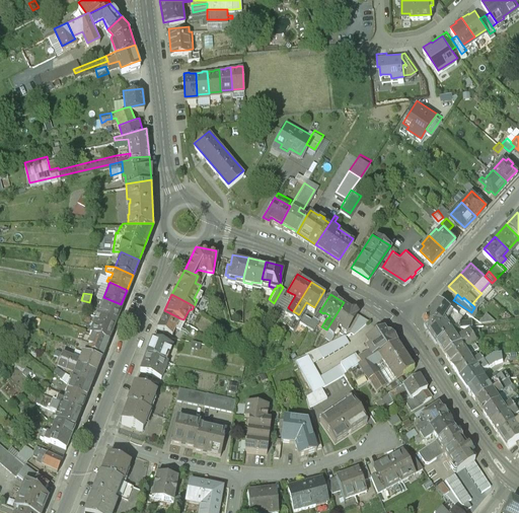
[(287,300),(280,296),(276,302),(283,307),(287,300)]
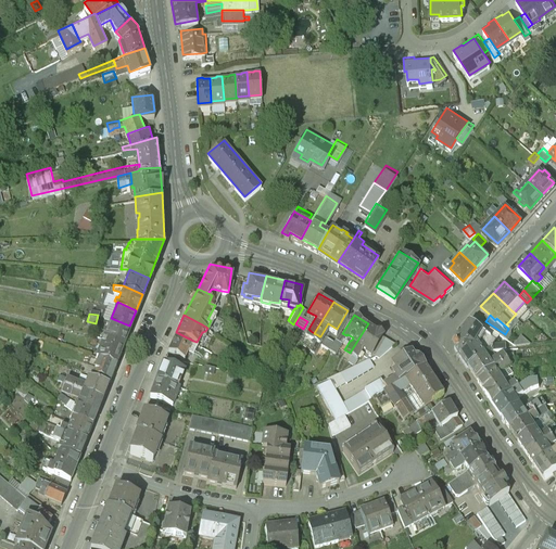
[(129,326),(111,318),(103,334),(124,342),(129,326)]
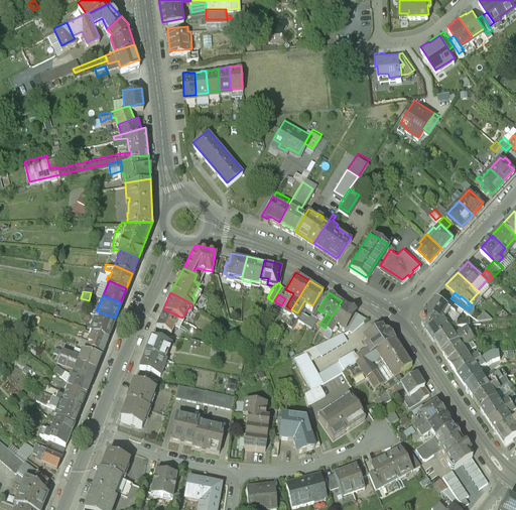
[(442,312),(439,311),(445,301),(436,296),(424,314),(423,314),(424,322),(435,338),(452,328),(442,312)]
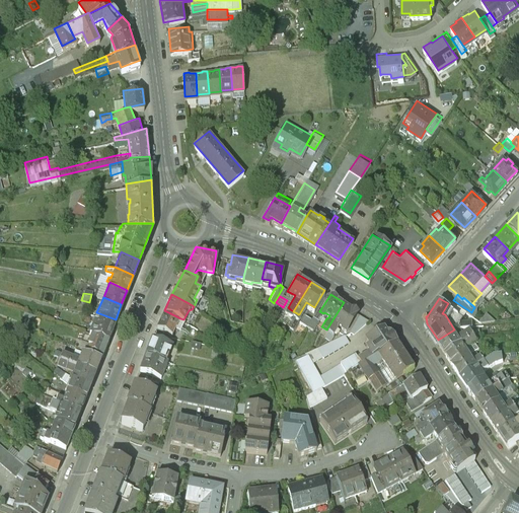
[(344,302),(326,330),(331,333),(337,324),(336,322),(337,320),(341,322),(340,324),(346,327),(357,310),(344,302)]
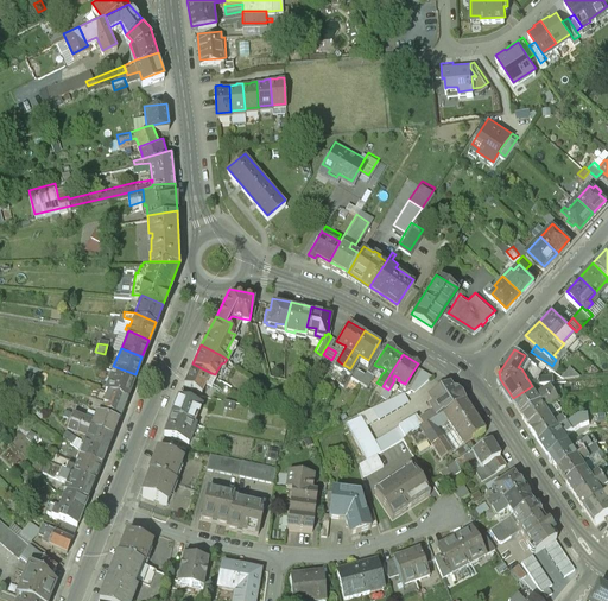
[(211,373),(192,364),(184,380),(202,388),(206,380),(208,381),(211,373)]
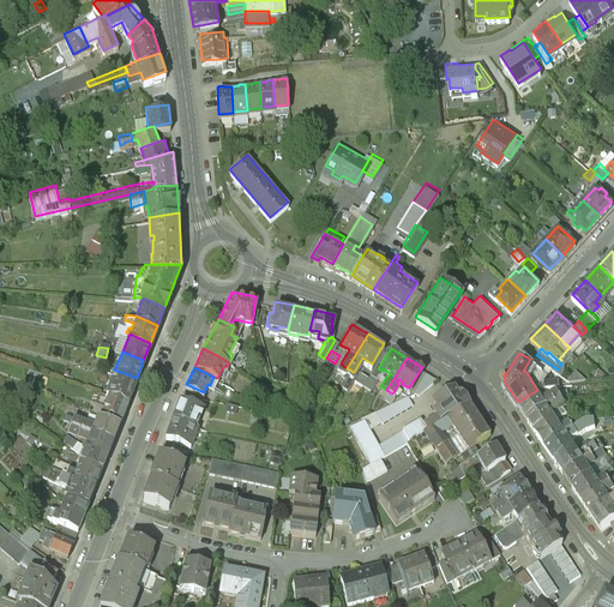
[(585,376),(576,367),(569,376),(570,378),(585,376)]
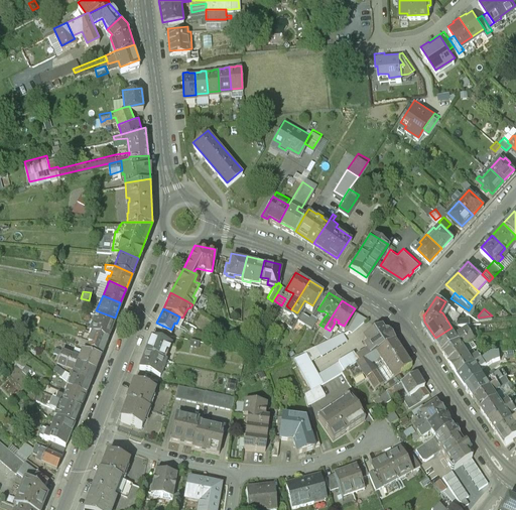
[(115,317),(96,310),(96,313),(95,312),(89,327),(92,329),(108,335),(115,317)]
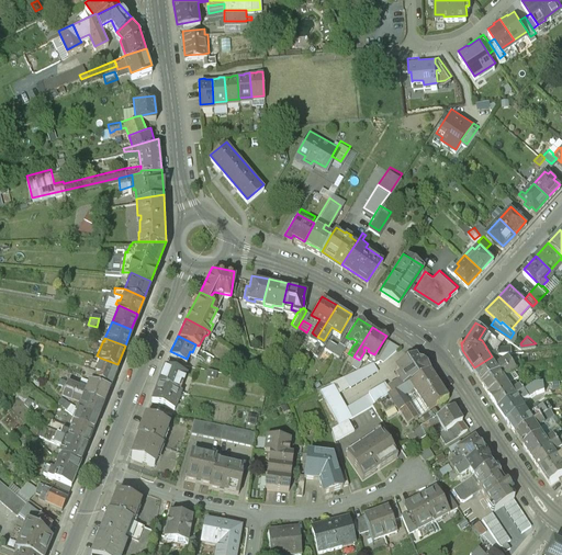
[(414,352),(394,364),(397,370),(395,372),(398,376),(386,383),(386,384),(390,389),(409,378),(411,380),(428,366),(423,358),(422,357),(418,357),(417,358),(415,353),(414,352)]
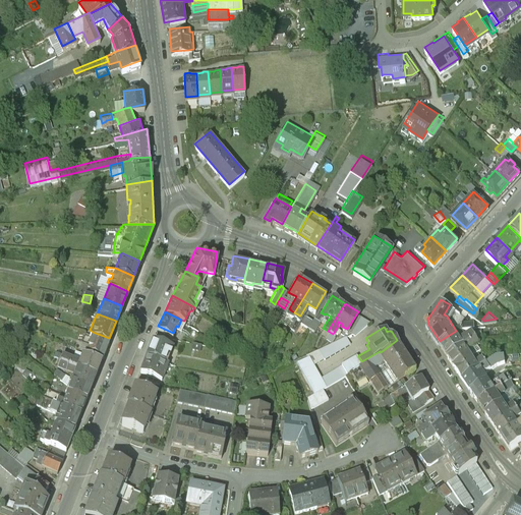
[(472,328),(467,331),(471,337),(476,334),(472,328)]
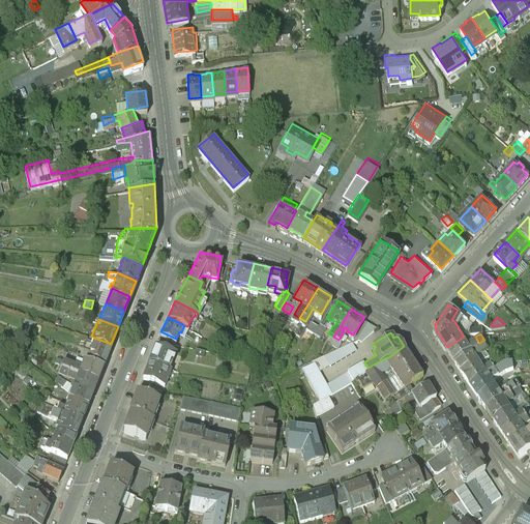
[(464,337),(447,347),(454,358),(479,343),(475,337),(471,340),(469,343),(464,337)]
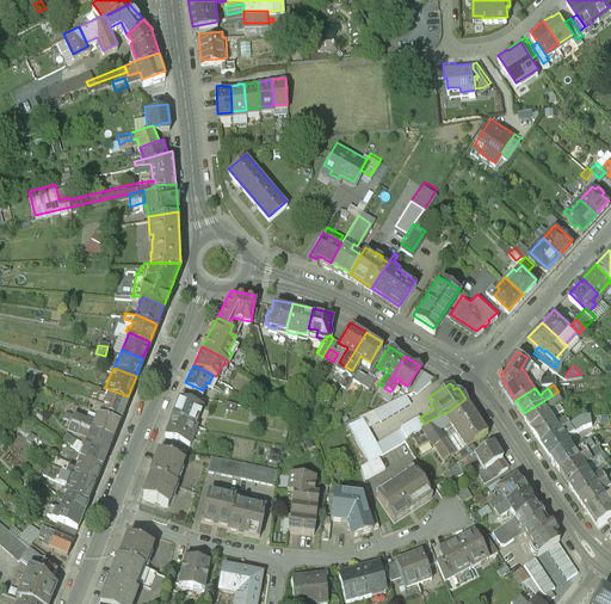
[(128,396),(109,389),(102,407),(117,413),(121,414),(128,396)]
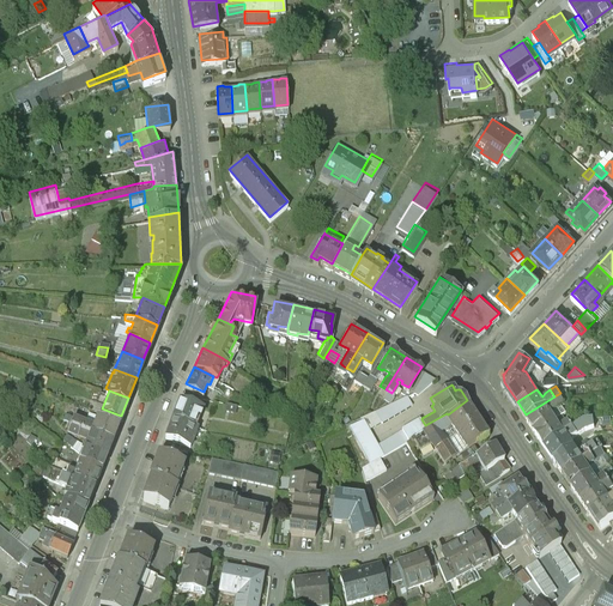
[(363,413),(347,420),(369,459),(380,453),(395,443),(405,437),(425,425),(422,419),(422,418),(419,413),(377,438),(368,423),(381,416),(412,399),(406,391),(362,411),(363,413)]
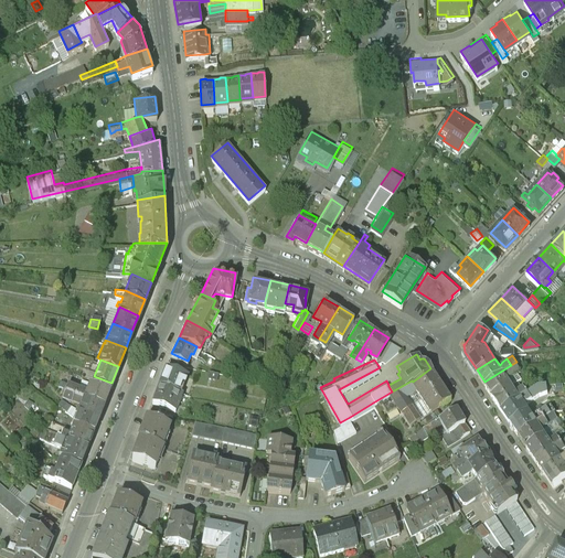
[(520,368),(516,362),(511,365),(515,372),(520,368)]
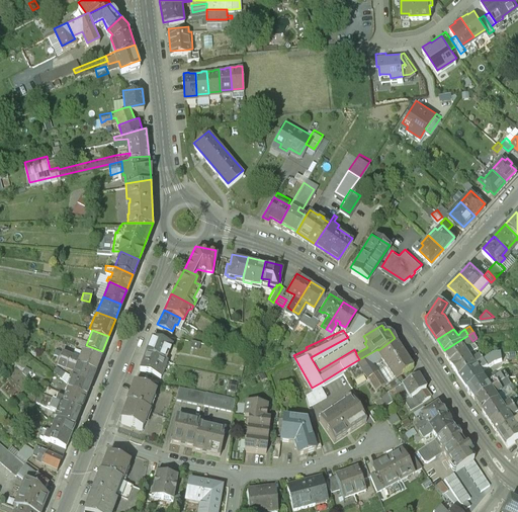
[(171,342),(152,334),(146,349),(163,356),(166,349),(168,350),(171,342)]
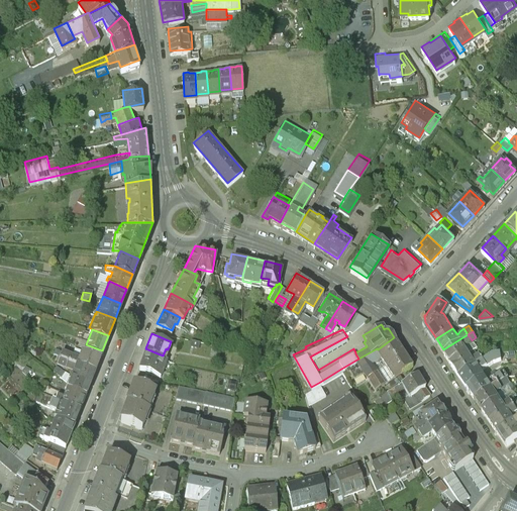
[(468,334),(443,349),(451,362),(468,350),(463,343),(468,343),(472,340),(468,334)]
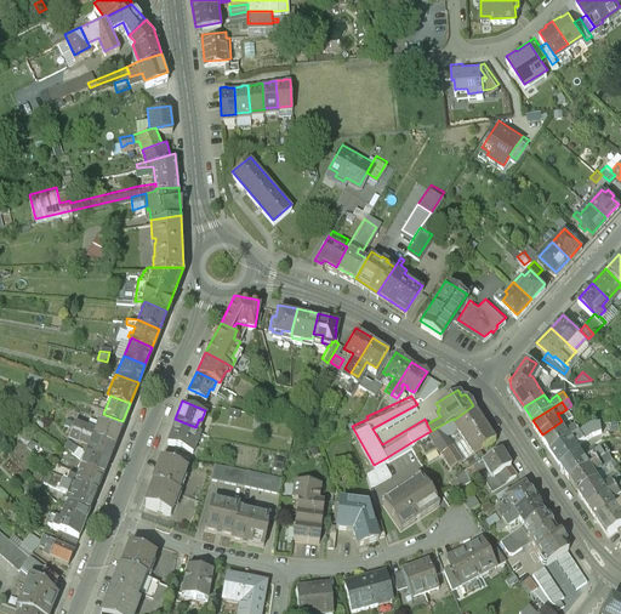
[(473,405),(454,420),(456,425),(462,435),(483,420),(473,405)]
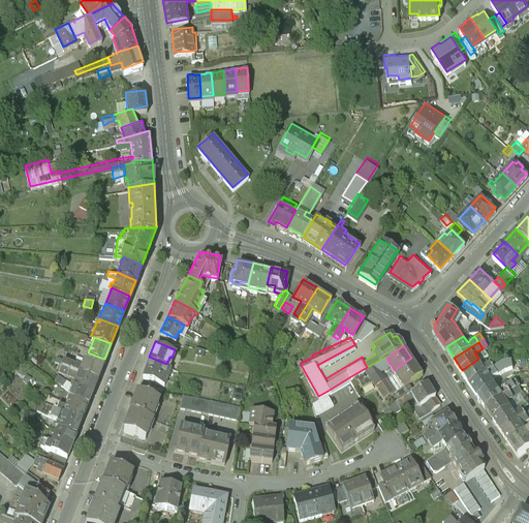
[(88,352),(85,351),(84,354),(84,355),(99,362),(101,358),(88,352)]
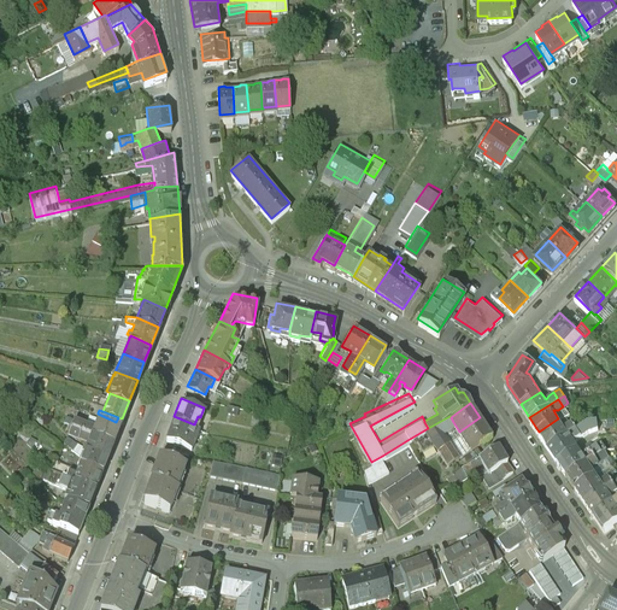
[(116,422),(98,414),(98,412),(95,411),(90,421),(74,414),(71,421),(93,430),(113,439),(118,428),(121,423),(116,422)]
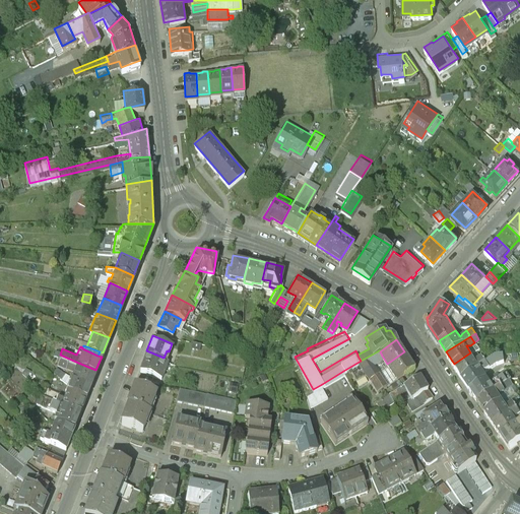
[(470,352),(454,364),(462,375),(492,356),(489,349),(477,357),(475,360),(470,352)]
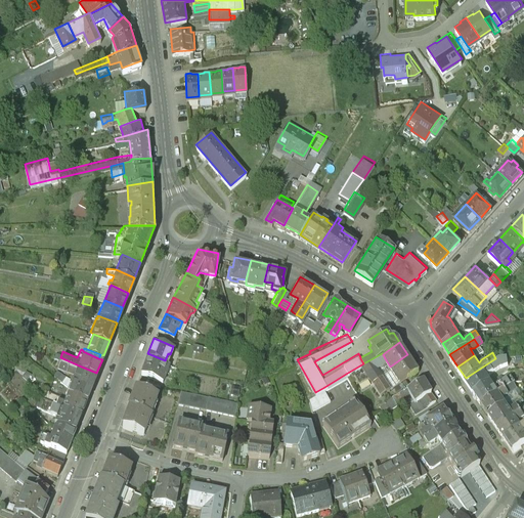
[(165,360),(147,353),(141,370),(163,378),(169,362),(165,360)]
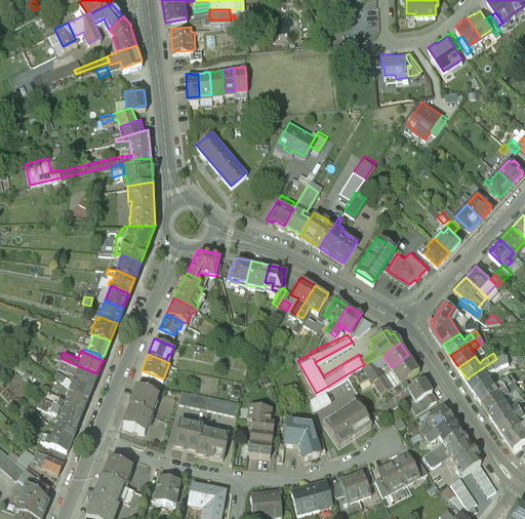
[(364,364),(347,374),(355,386),(359,383),(361,386),(372,380),(382,373),(378,367),(384,364),(384,361),(386,359),(384,355),(382,354),(364,364)]
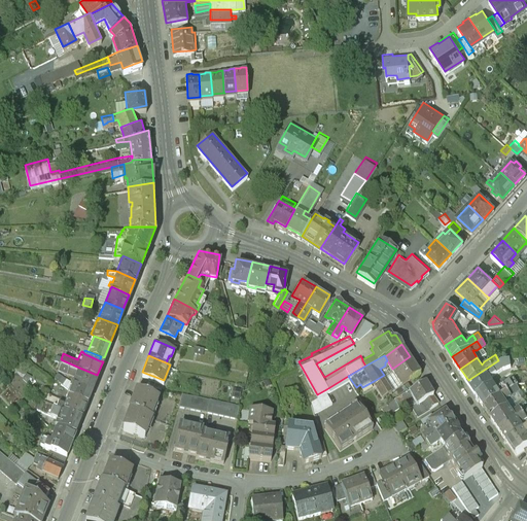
[(410,356),(392,369),(401,382),(419,370),(410,356)]
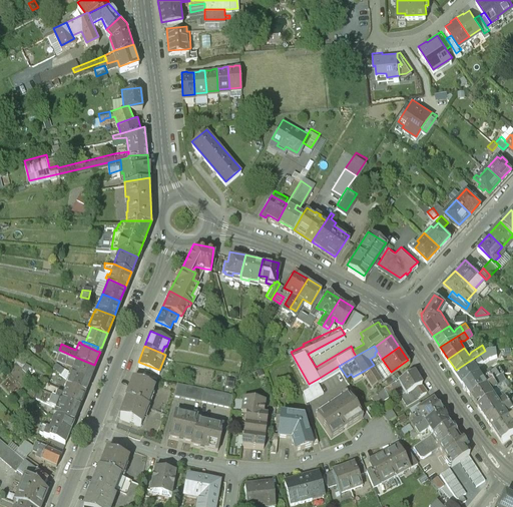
[(77,358),(59,350),(56,356),(75,363),(77,358)]
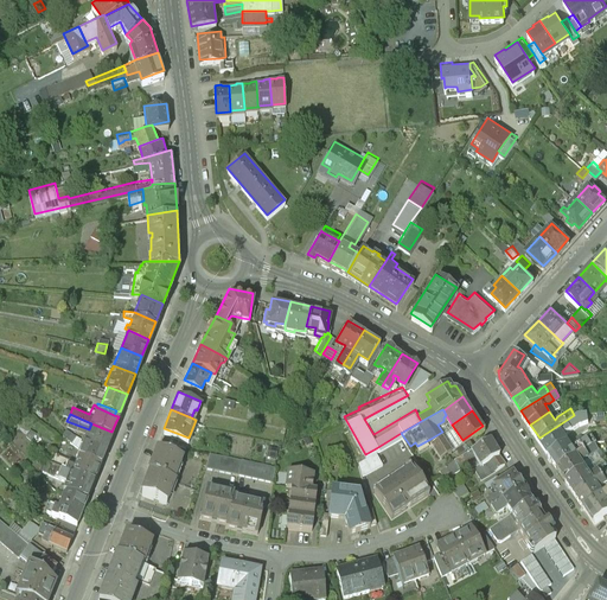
[(442,432),(452,425),(446,415),(443,417),(443,421),(438,425),(442,432)]
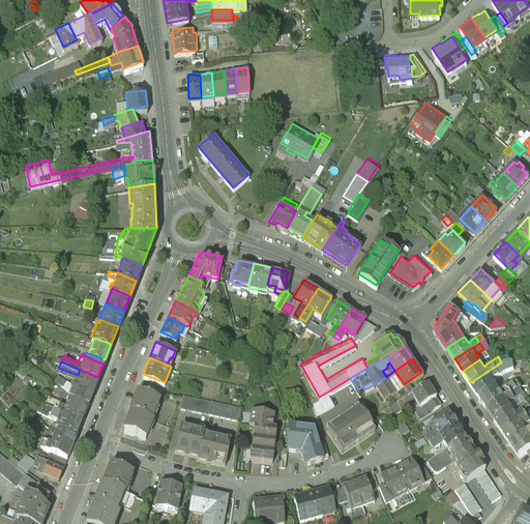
[(501,362),(471,382),(478,395),(496,382),(491,375),(496,374),(505,368),(501,362)]
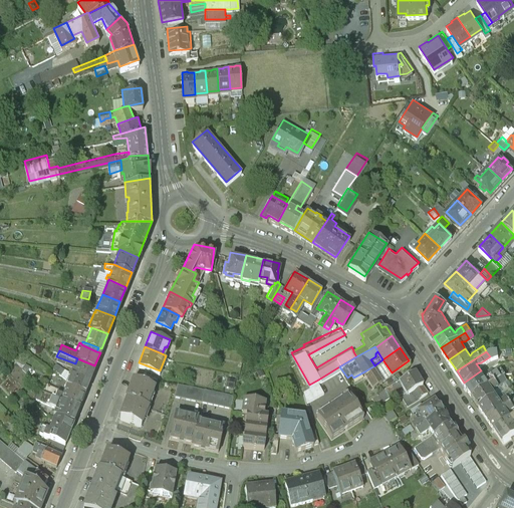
[(72,369),(58,358),(53,364),(69,376),(71,371),(72,369)]
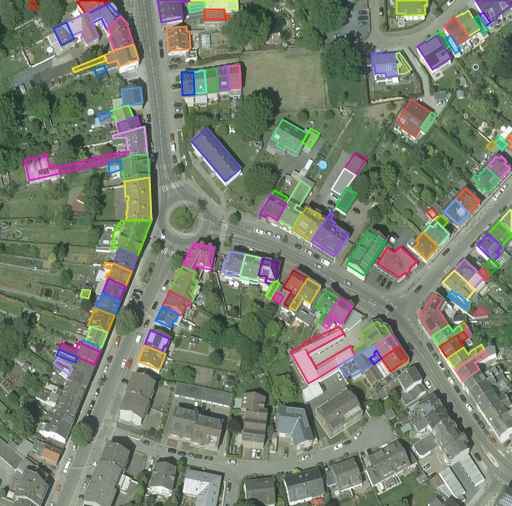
[(94,364),(77,357),(75,362),(72,368),(71,370),(89,377),(92,371),(91,371),(94,364)]
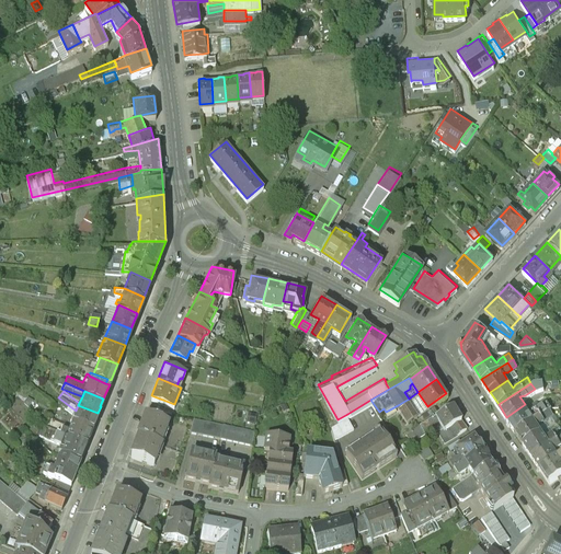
[(409,399),(418,413),(427,406),(418,392),(409,399)]
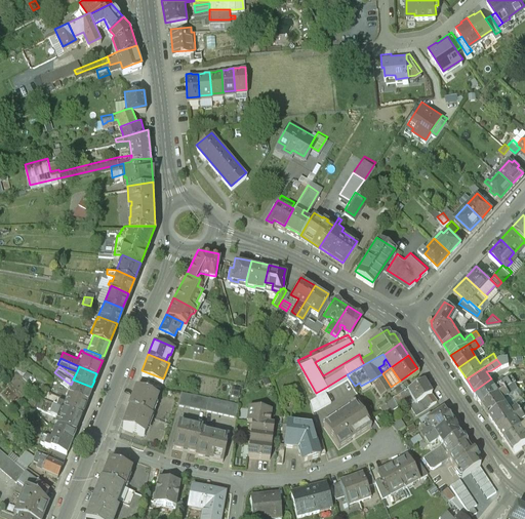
[(391,387),(382,373),(372,380),(381,393),(391,387)]
